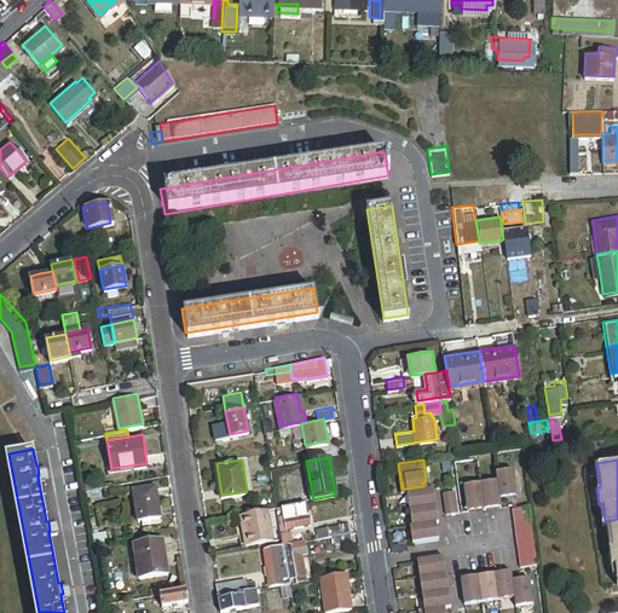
[(514,466),(496,468),(497,476),(500,493),(517,491),(514,466)]
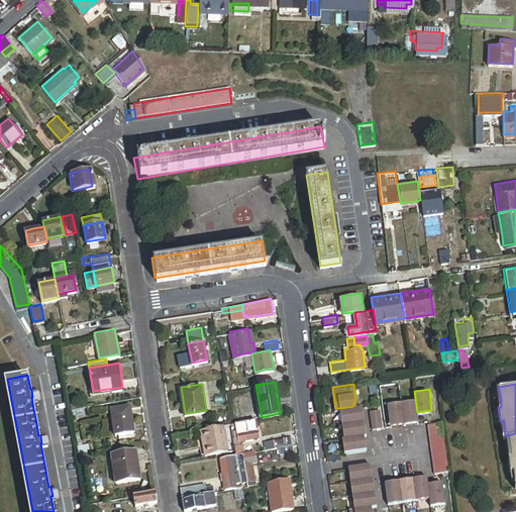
[(417,412),(415,398),(387,402),(390,423),(418,419),(417,412)]
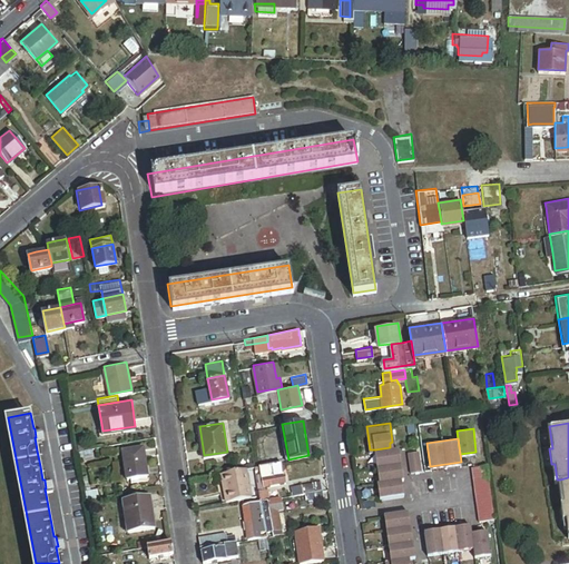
[(390,447),(375,449),(380,480),(401,476),(403,476),(399,445),(390,447)]
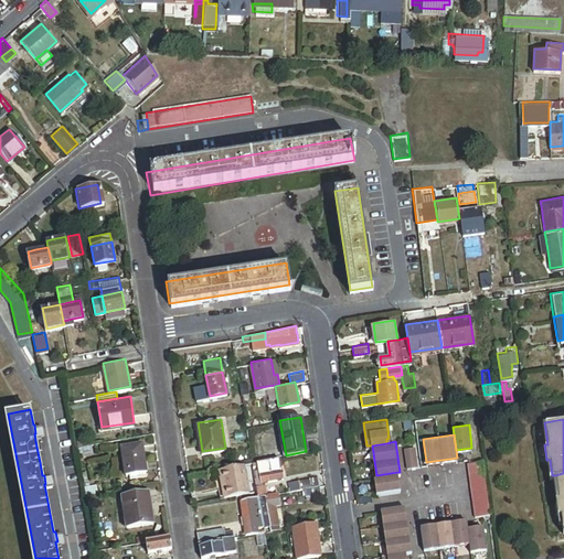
[(121,444),(124,453),(142,451),(141,442),(121,444)]
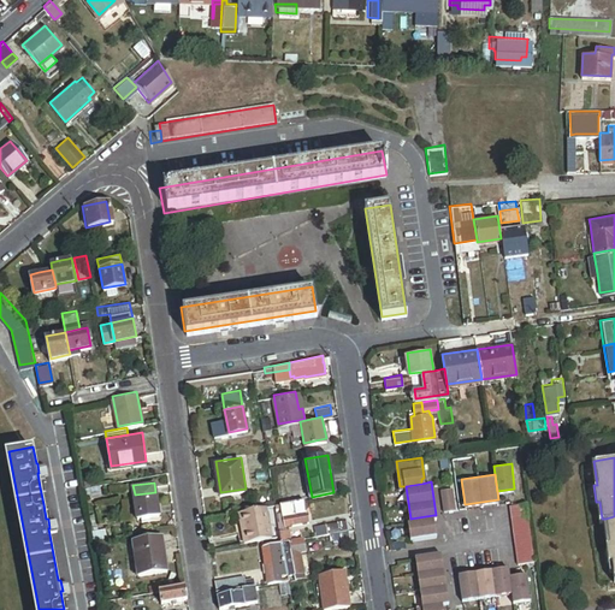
[(456,507),(453,485),(441,486),(443,508),(456,507)]
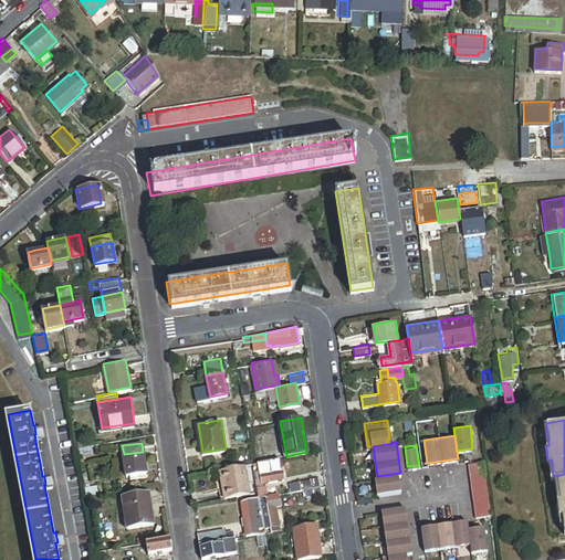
[(143,452),(124,454),(126,474),(129,474),(136,473),(146,472),(143,452)]
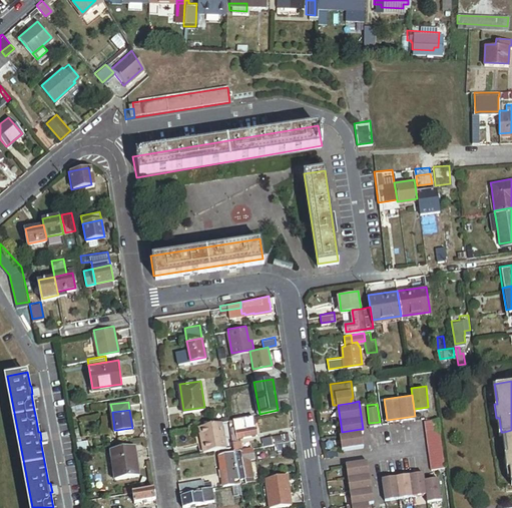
[(253,415),(229,419),(234,449),(240,448),(243,448),(241,435),(257,432),(253,415)]
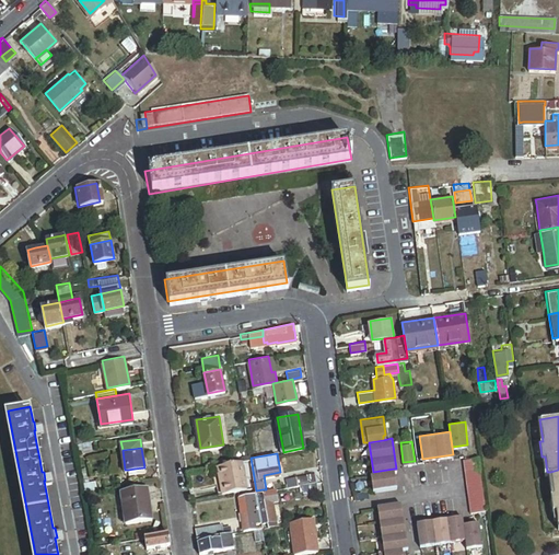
[(480,453),(465,457),(473,509),(488,507),(480,453)]
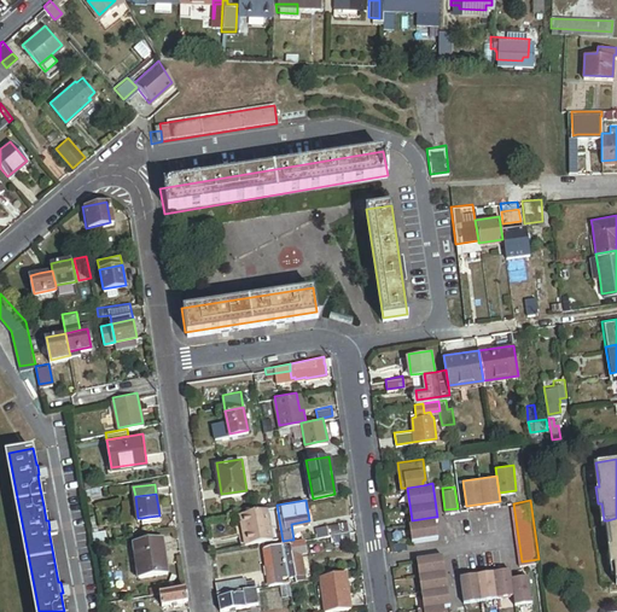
[(273,537),(268,507),(244,511),(248,529),(244,529),(246,542),(273,537)]
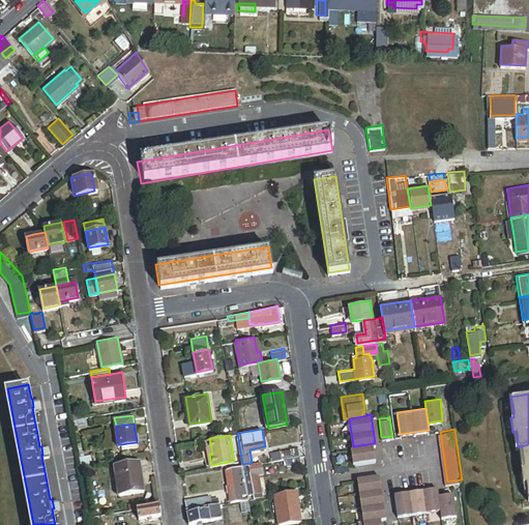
[(353,446),(351,447),(353,461),(375,458),(373,443),(353,446)]
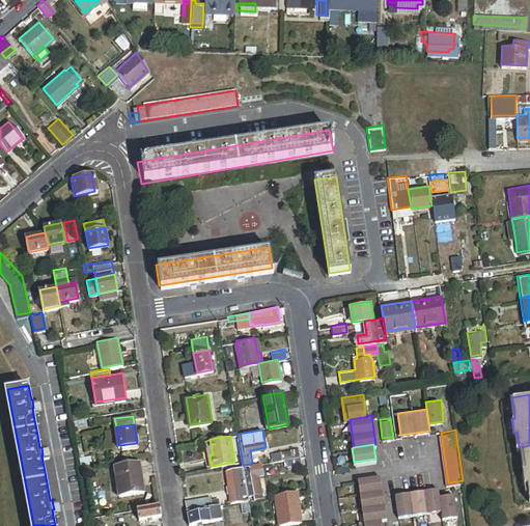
[(287,458),(299,455),(298,446),(279,449),(281,459),(287,458)]
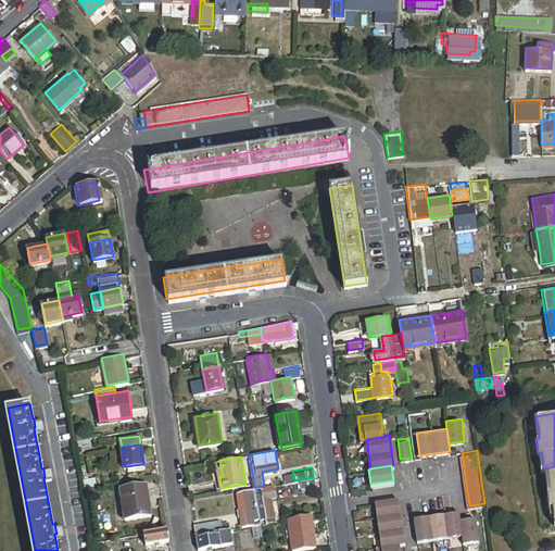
[(315,487),(313,477),(301,479),(303,489),(315,487)]
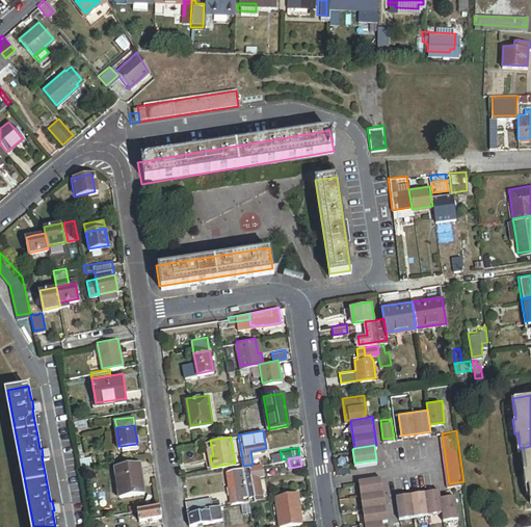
[(114,466),(116,476),(118,476),(121,495),(144,491),(140,462),(114,466)]
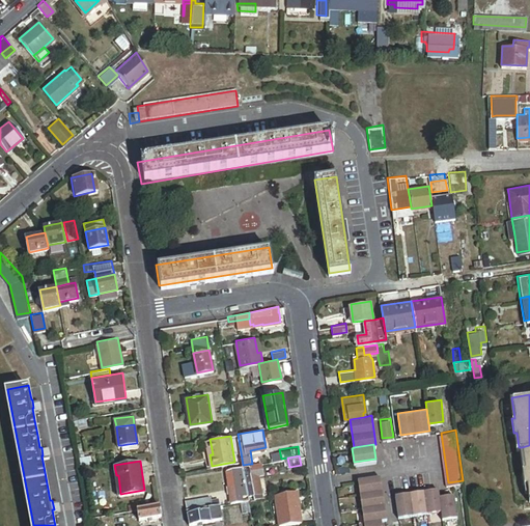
[(262,462),(252,464),(249,464),(249,465),(251,475),(259,473),(259,472),(263,472),(262,462)]
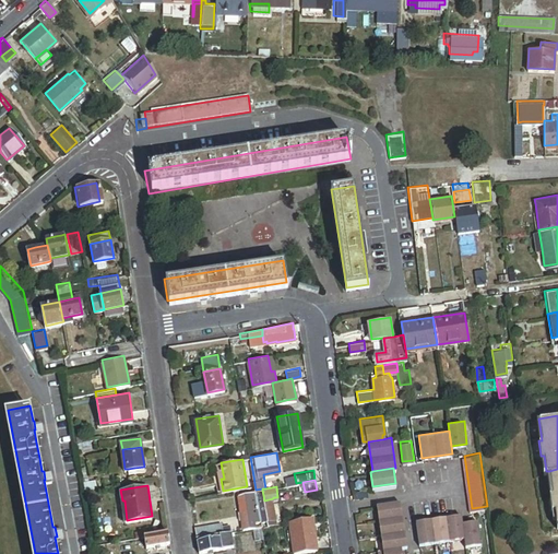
[(262,490),(257,491),(260,504),(259,504),(261,519),(268,518),(264,501),(262,490)]
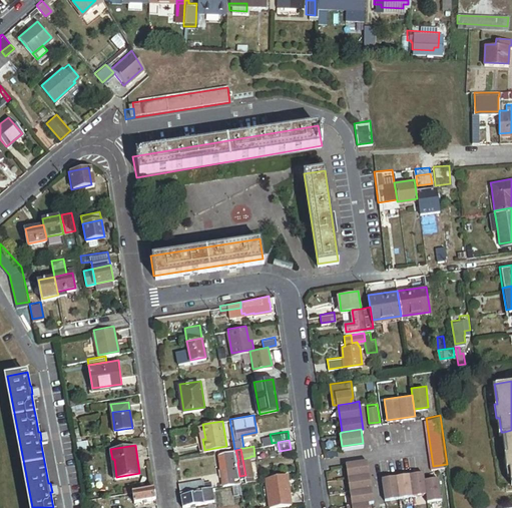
[(232,482),(234,482),(231,457),(221,458),(224,484),(232,482)]
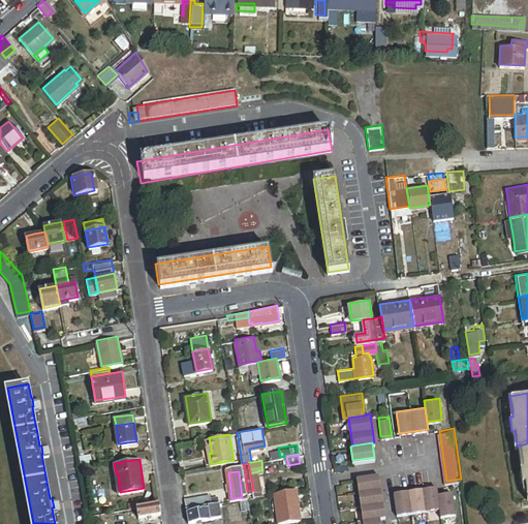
[(258,471),(250,473),(253,490),(261,489),(258,471)]
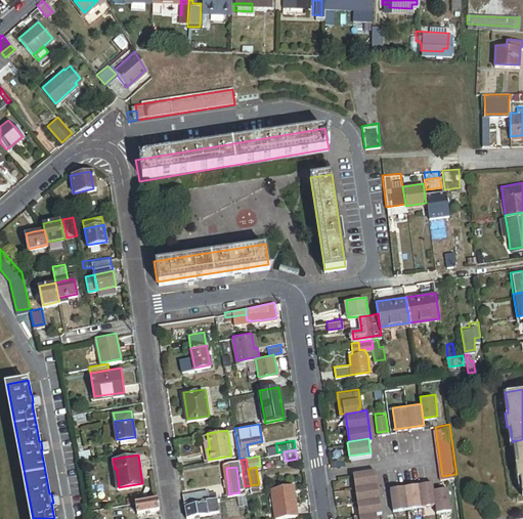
[(353,471),(359,513),(374,511),(381,510),(375,468),(353,471)]
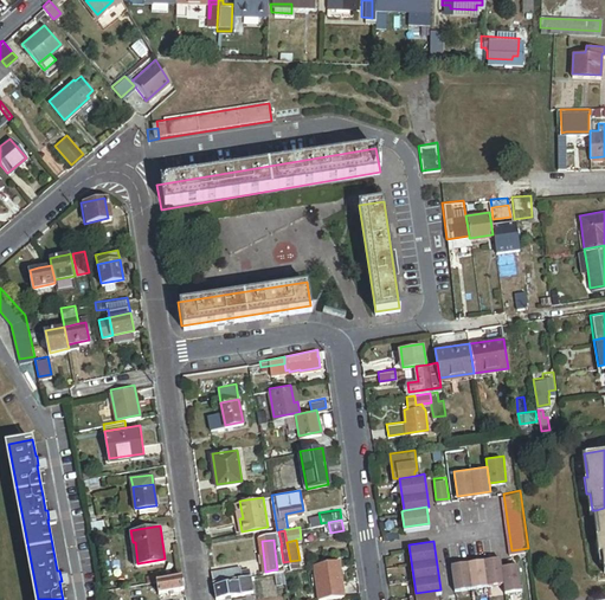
[(454,565),(457,588),(506,581),(503,566),(502,556),(454,565)]
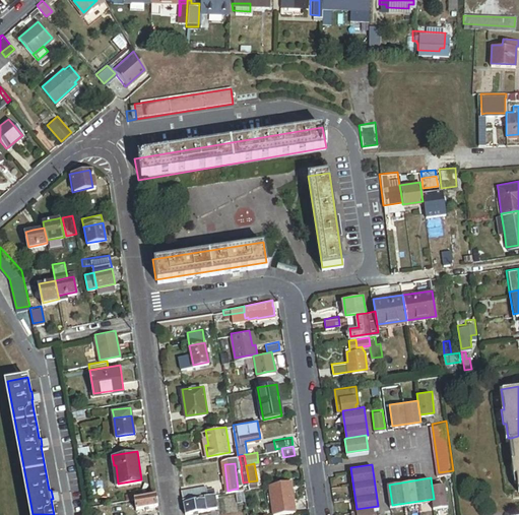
[(269,483),(273,513),(295,509),(290,478),(269,483)]
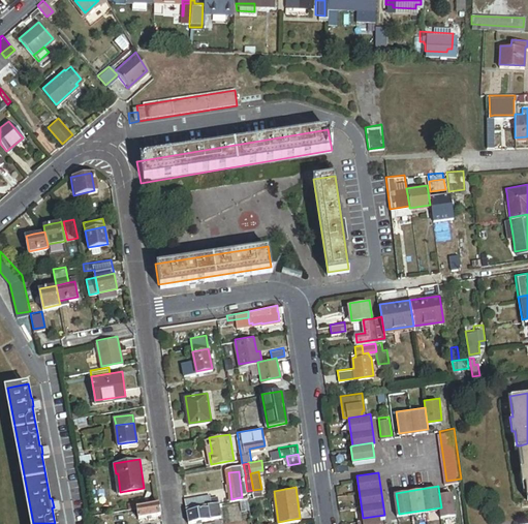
[(441,507),(442,516),(458,514),(454,492),(439,494),(441,507)]
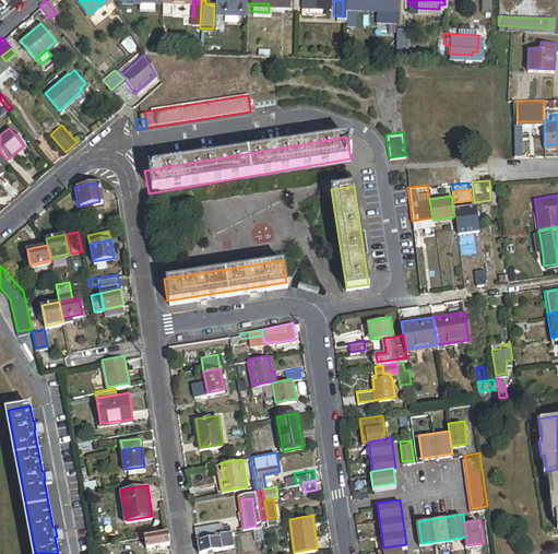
[(223,521),(196,526),(198,537),(225,531),(223,521)]
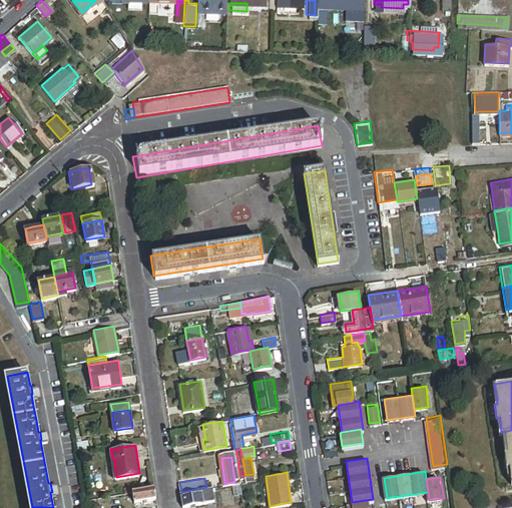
[(242,491),(240,481),(234,482),(232,482),(234,493),(242,491)]
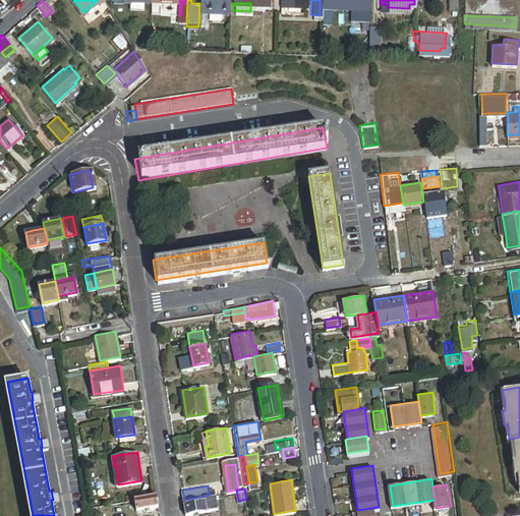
[(159,505),(157,494),(135,498),(137,508),(159,505)]
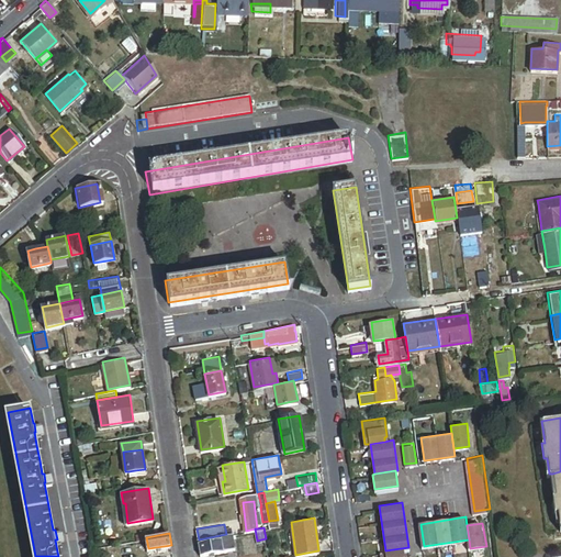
[(226,534),(199,539),(201,554),(236,547),(234,533),(226,534)]
